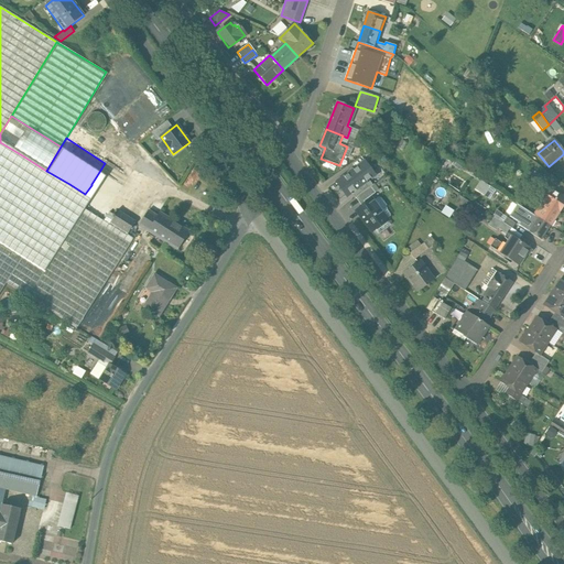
[(0,142),(0,192),(22,155),(0,142)]
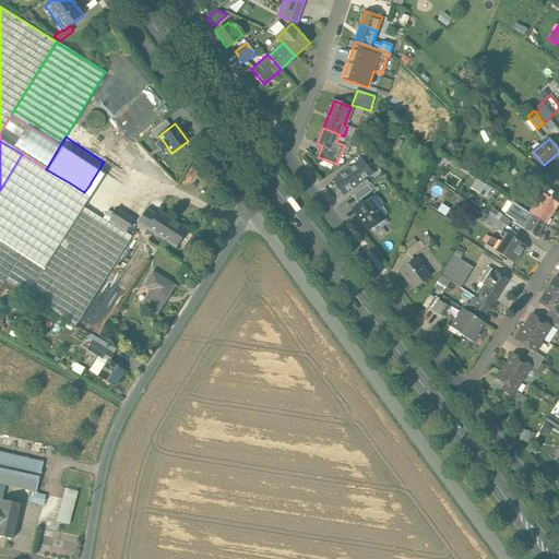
[(138,155),(141,152),(135,142),(131,144),(138,155)]
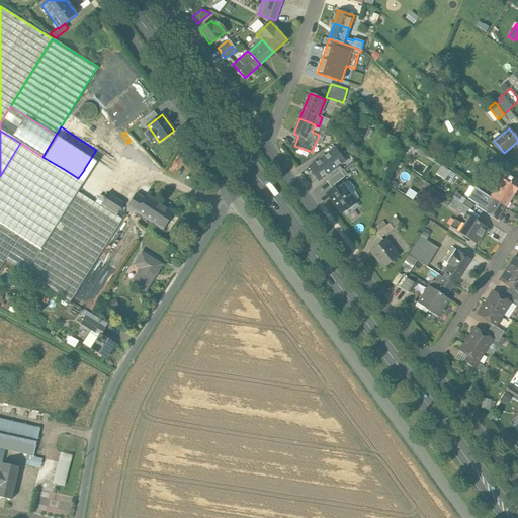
[(20,143),(0,176),(0,225),(42,157),(20,143)]
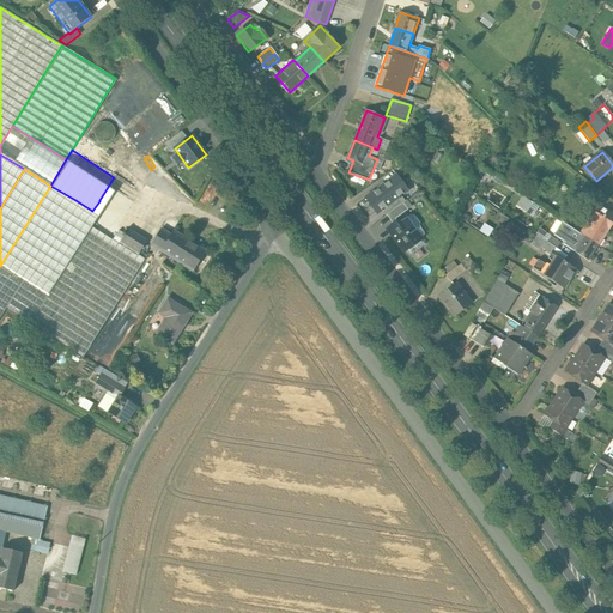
[(407,190),(396,176),(365,199),(376,213),(383,208),(388,214),(405,201),(401,195),(407,190)]
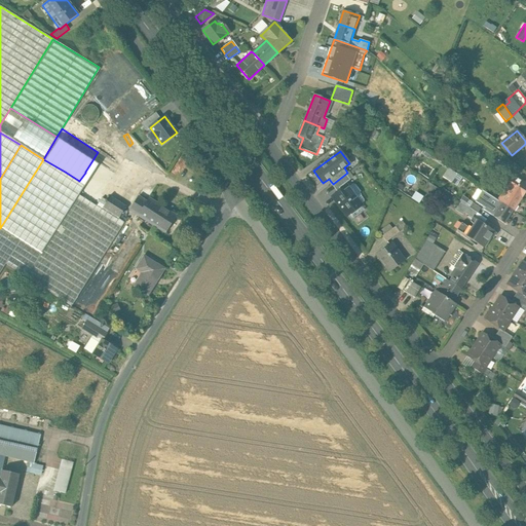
[(43,159),(0,228),(22,240),(65,172),(43,159)]
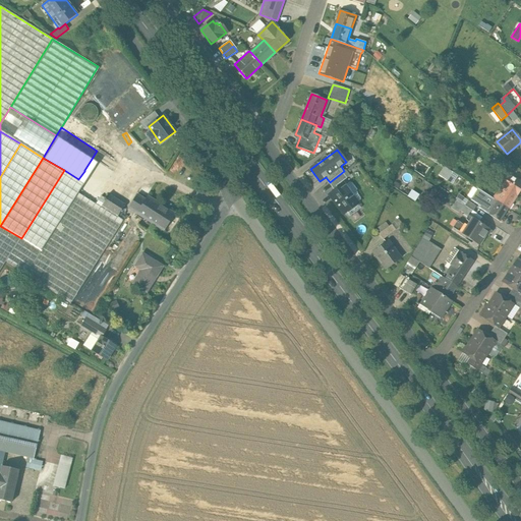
[(444,166),(439,175),(453,183),(458,175),(444,166)]
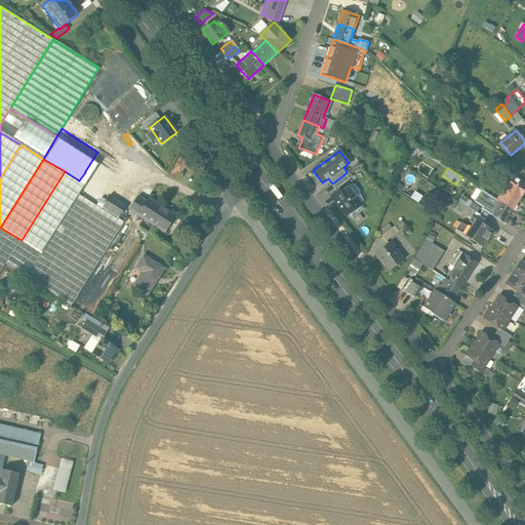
[(65,171),(22,240),(43,251),(85,185),(79,180),(65,171)]
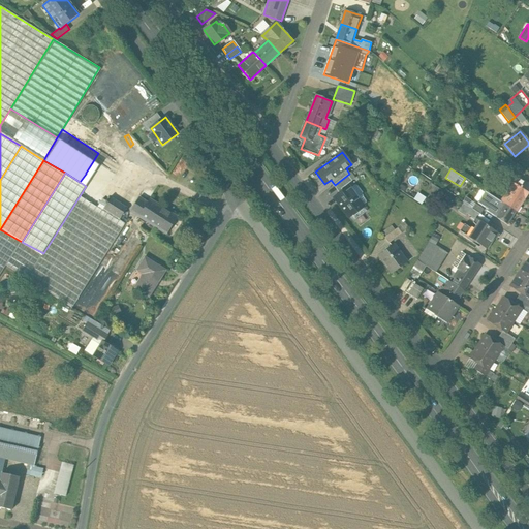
[(511,186),(501,201),(516,211),(516,212),(525,198),(525,199),(528,192),(528,184),(510,173),(504,181),(511,186)]
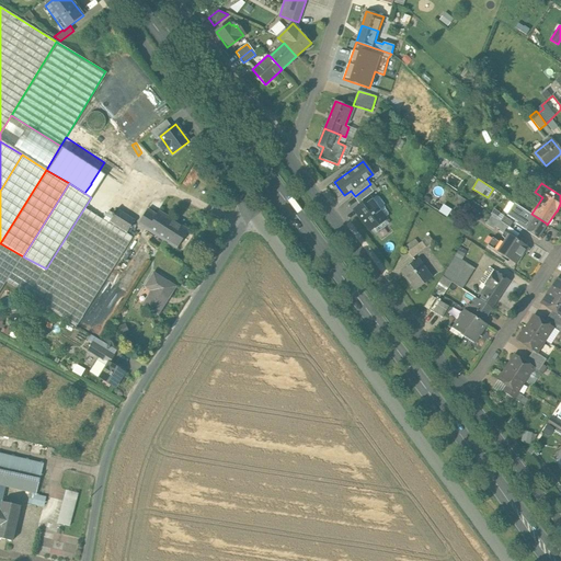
[(369,185),(356,195),(361,201),(374,192),(369,185)]
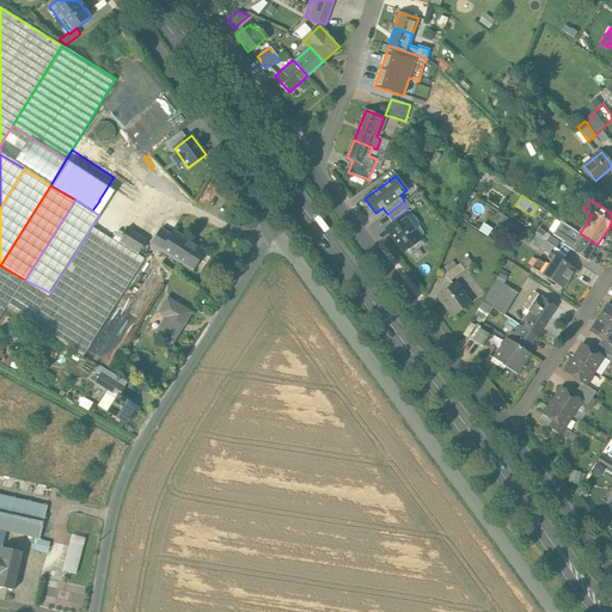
[(99,215),(50,293),(31,324),(84,356),(144,257),(138,255),(139,254),(120,242),(122,237),(121,236),(122,232),(99,215)]
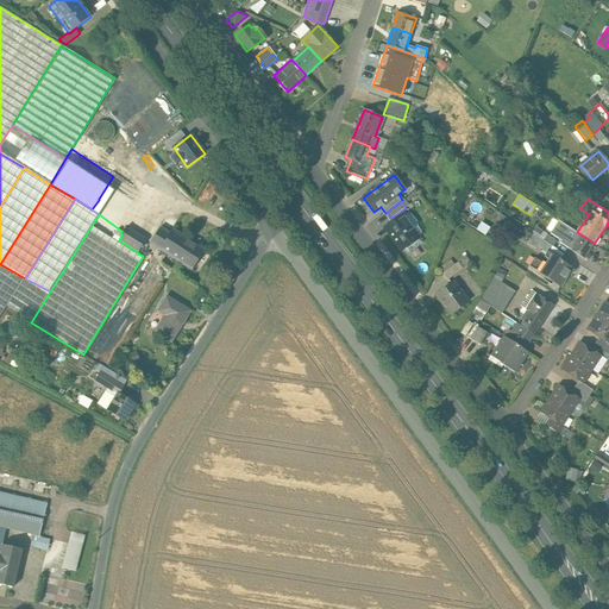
[(418,237),(402,217),(385,228),(401,249),(405,248),(408,252),(421,243),(418,237)]
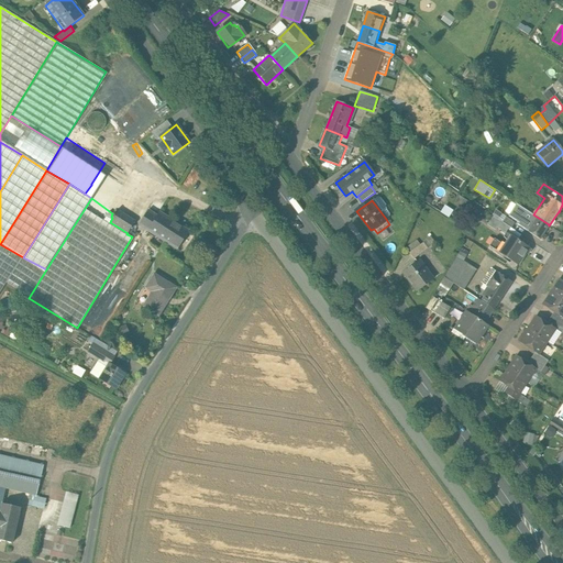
[(528,211),(520,206),(515,213),(522,219),(528,211)]
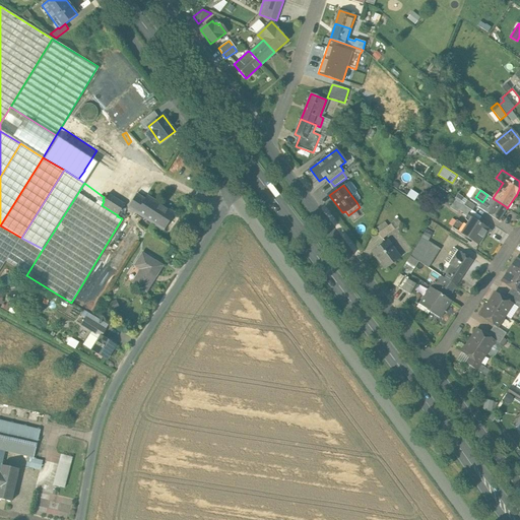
[(124,204),(109,194),(106,198),(104,197),(103,200),(104,201),(102,205),(118,215),(124,204)]
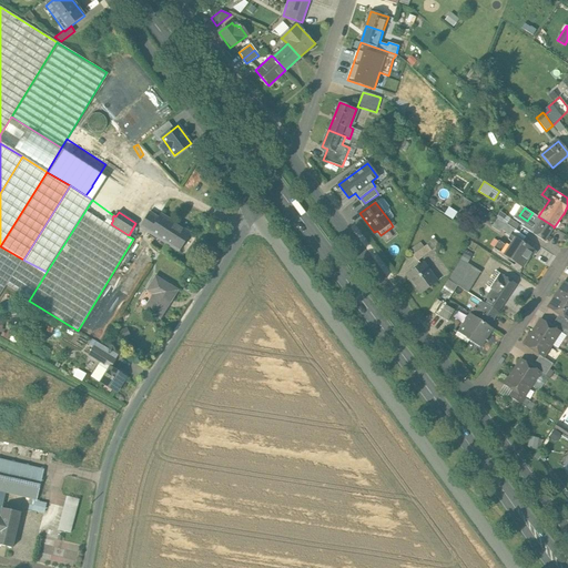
[(145,230),(179,251),(190,233),(161,214),(159,217),(149,212),(142,223),(148,226),(145,230)]
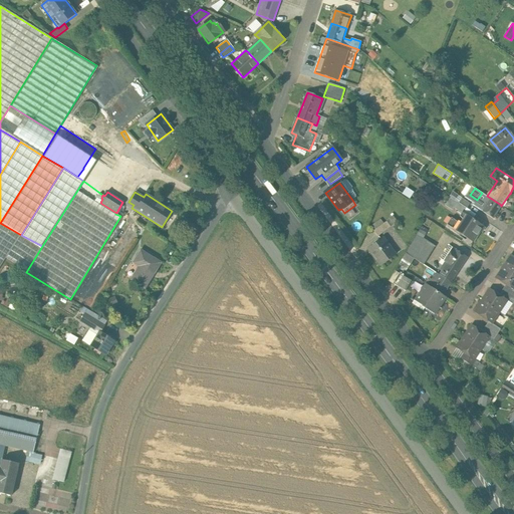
[(501,205),(487,196),(479,209),(493,219),(493,218),(501,205)]
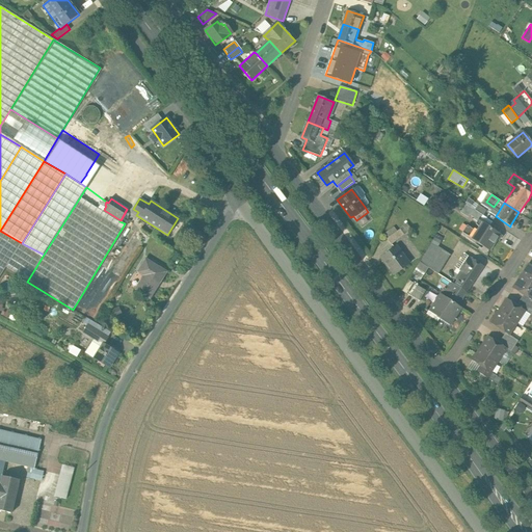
[(474,209),(472,208),(466,204),(460,213),(467,216),(469,214),(479,221),(483,215),(474,209)]
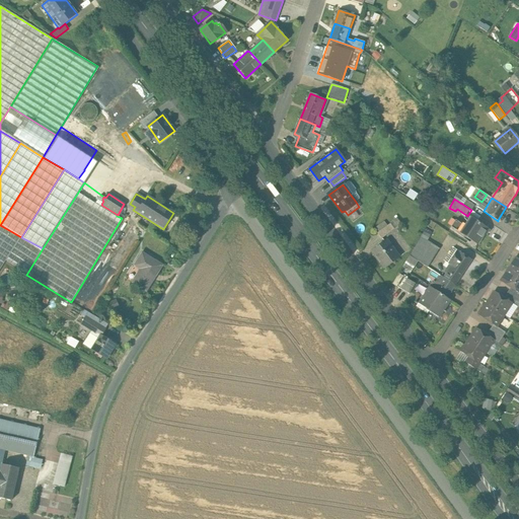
[(474,206),(465,200),(462,204),(471,210),(474,206)]
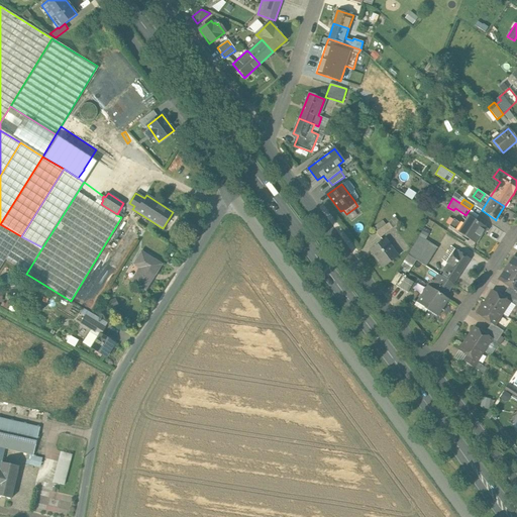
[(469,216),(462,225),(454,219),(449,226),(475,243),(482,232),(484,233),(487,228),(469,216)]
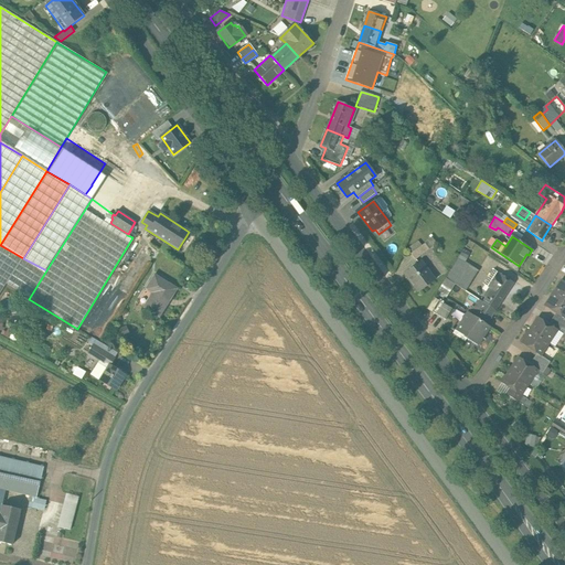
[(417,258),(428,249),(419,238),(408,247),(417,258)]
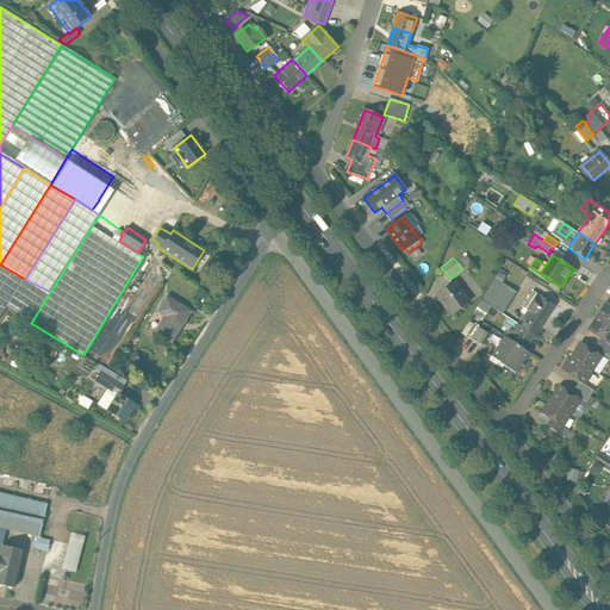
[(0,265),(0,313),(5,306),(31,323),(50,292),(25,279),(0,265)]
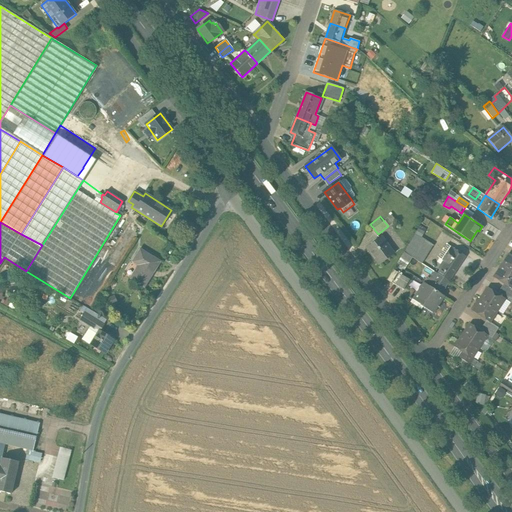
[(381,236),(364,248),(377,266),(394,253),(381,236)]
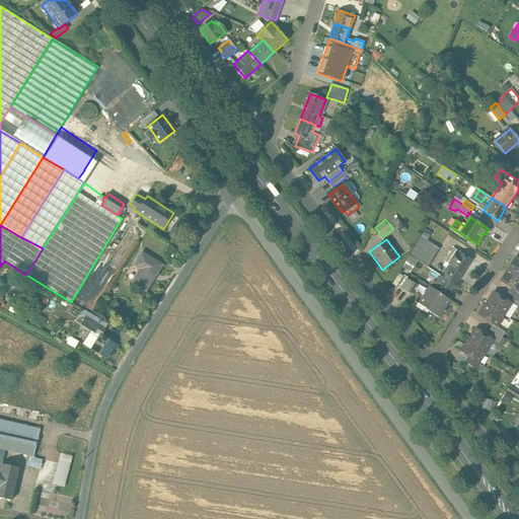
[(439,248),(431,243),(427,248),(436,253),(439,248)]
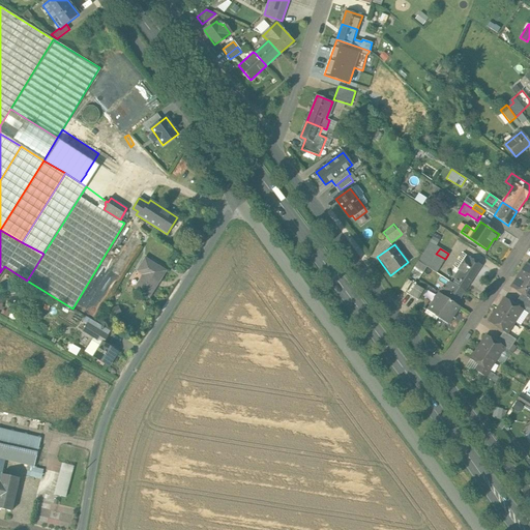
[(445,259),(436,254),(428,267),(436,273),(445,259)]
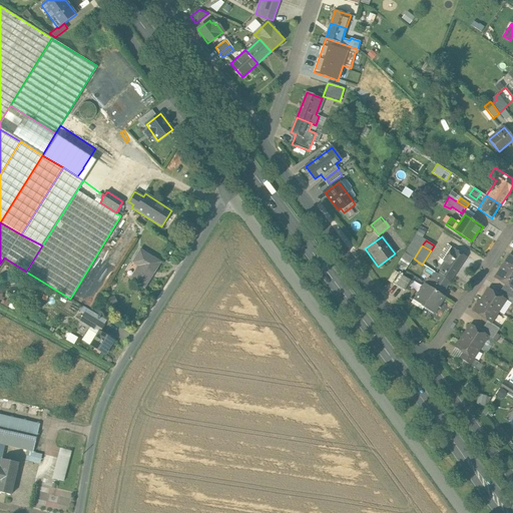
[(444,261),(458,270),(466,257),(455,249),(452,247),(443,261),(444,261)]
